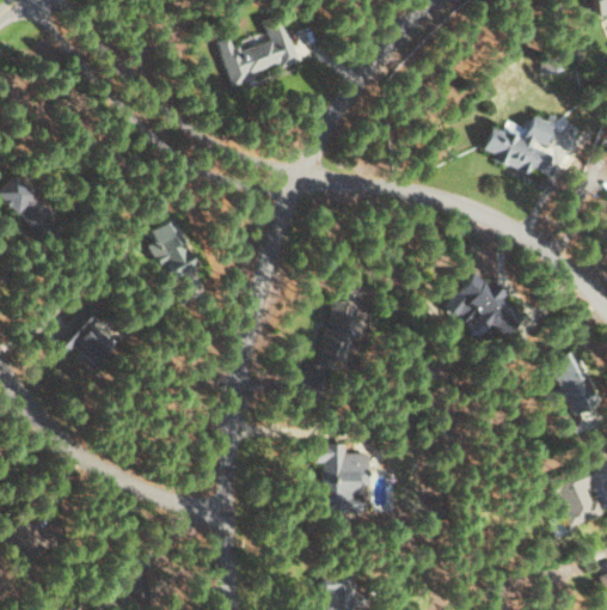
[(606,0),(594,0),(600,17),(606,14),(606,0)]
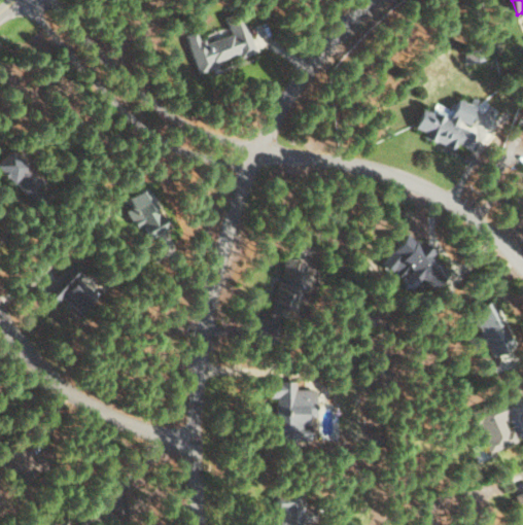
[(200,74),(217,69),(215,64),(242,56),(243,59),(257,55),(245,13),(229,19),(233,36),(204,44),(201,31),(188,35),(200,74)]
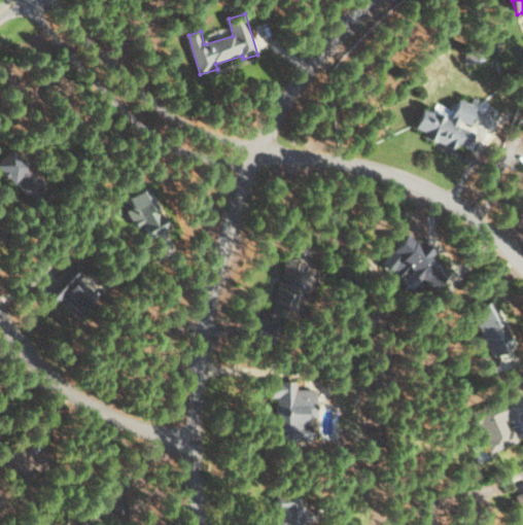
[(469,65),(486,61),(484,49),(467,54),(469,65)]
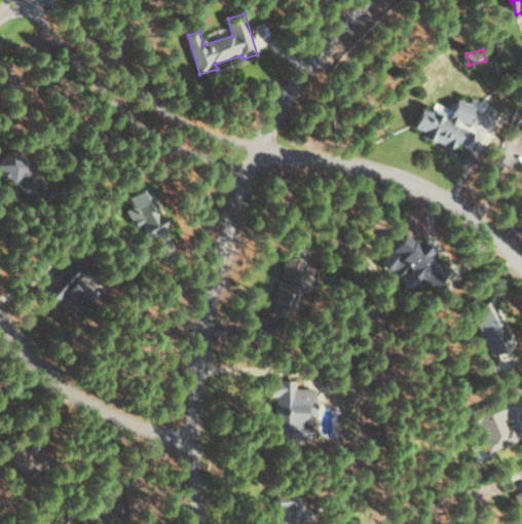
[(477,107),(459,101),(452,118),(424,108),(417,129),(427,134),(425,139),(457,150),(459,145),(471,149),(477,132),(469,128),(477,107)]
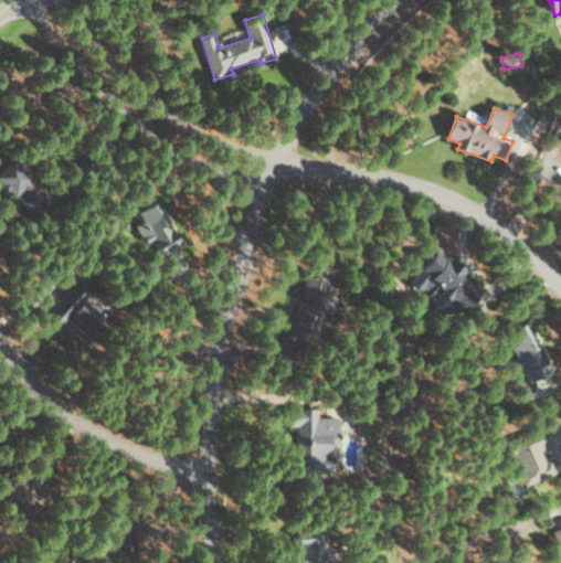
[(50,198),(13,160),(0,173),(0,181),(32,215),(50,198)]
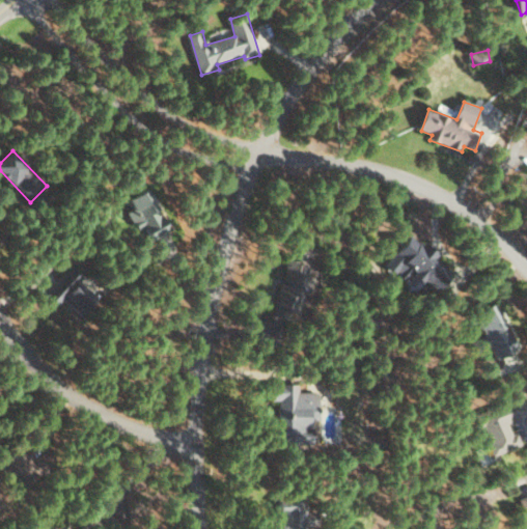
[(131,200),(135,211),(131,213),(139,231),(147,228),(154,242),(171,233),(151,190),(131,200)]
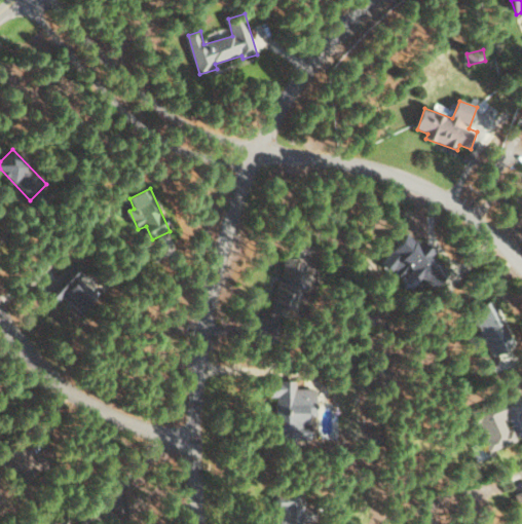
[(433,290),(449,270),(435,258),(438,254),(421,239),(417,245),(407,236),(384,264),(401,277),(408,269),(433,290)]
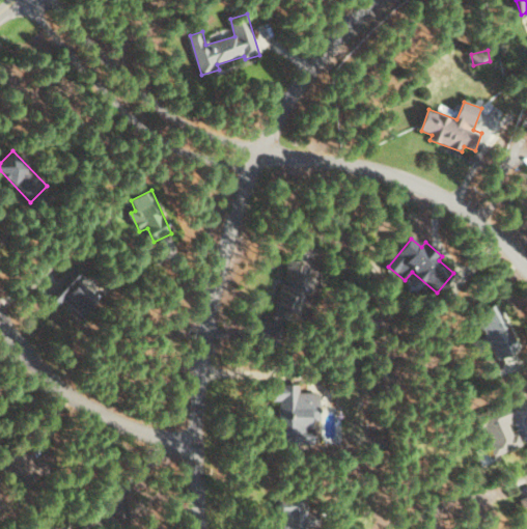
[(276,317),(303,322),(312,267),(289,262),(285,285),(281,285),(276,317)]
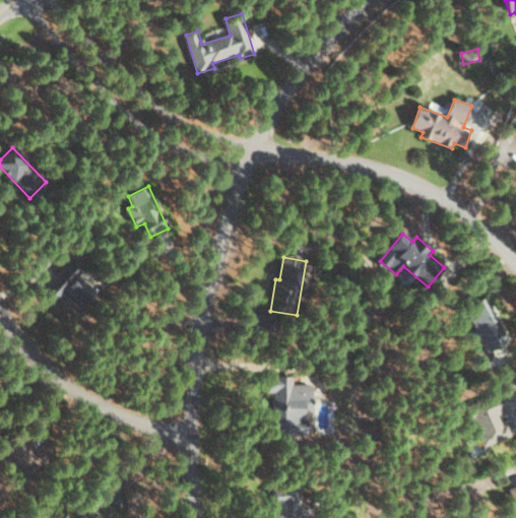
[(98,295),(68,267),(46,289),(58,301),(66,293),(84,310),(98,295)]
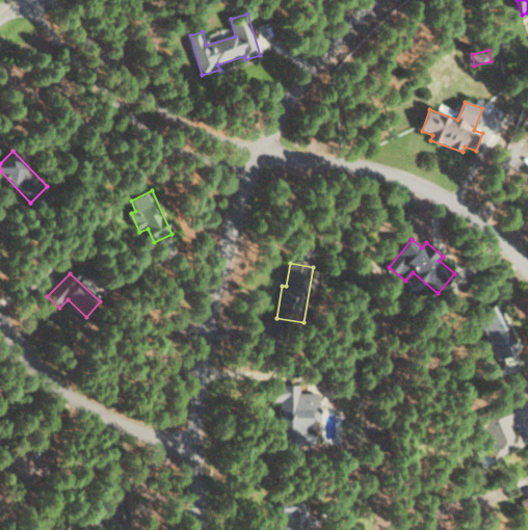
[(493,348),(500,362),(520,352),(497,306),(475,316),(486,339),(476,343),(481,353),(493,348)]
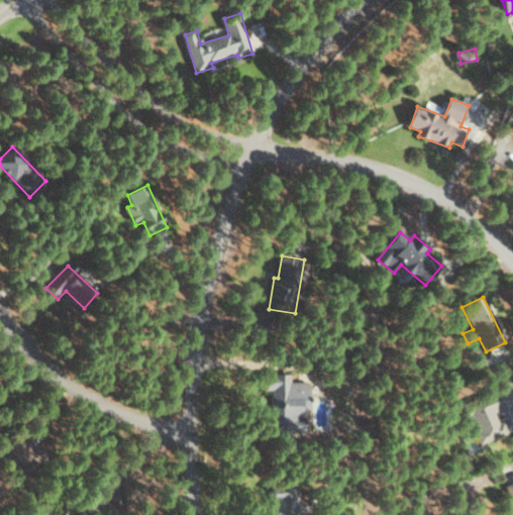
[(307,434),(307,410),(312,410),(313,384),(292,384),(292,376),(267,375),(266,392),(274,392),(273,410),(269,410),(269,433),(307,434)]
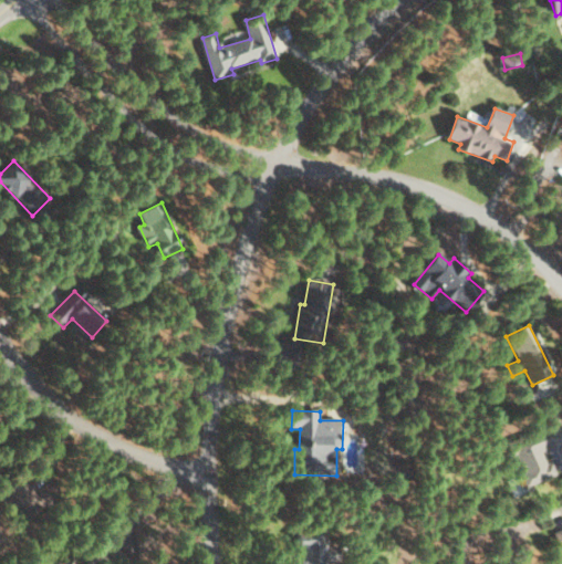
[(510,442),(514,458),(518,457),(528,487),(560,477),(554,462),(549,465),(544,452),(561,446),(561,426),(510,442)]
